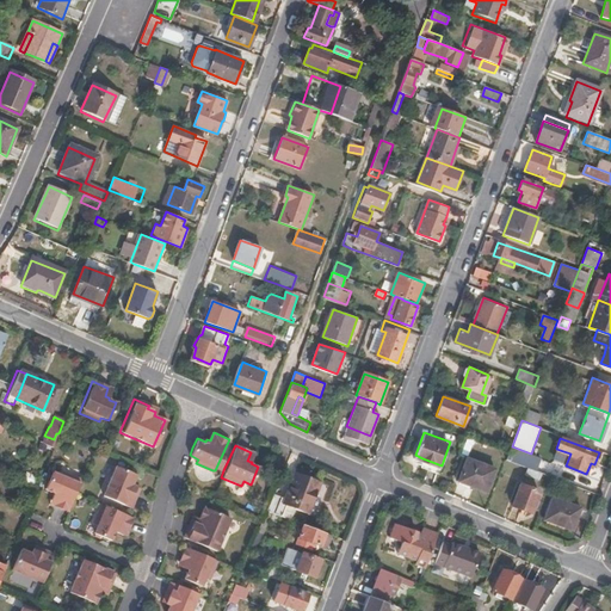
[(530,468),(535,456),(531,454),(512,446),(510,452),(507,460),(530,468)]
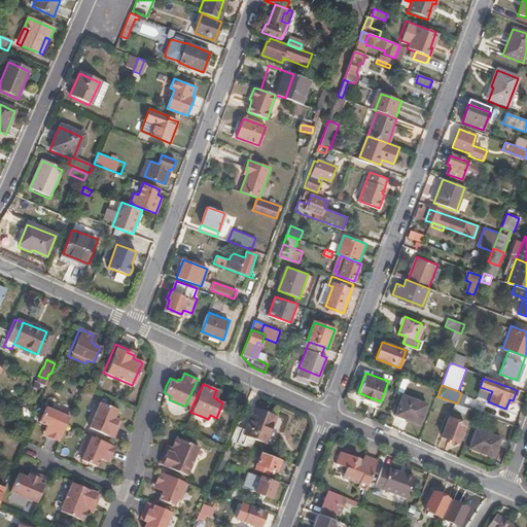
[(420,422),(427,401),(403,392),(395,412),(420,422)]
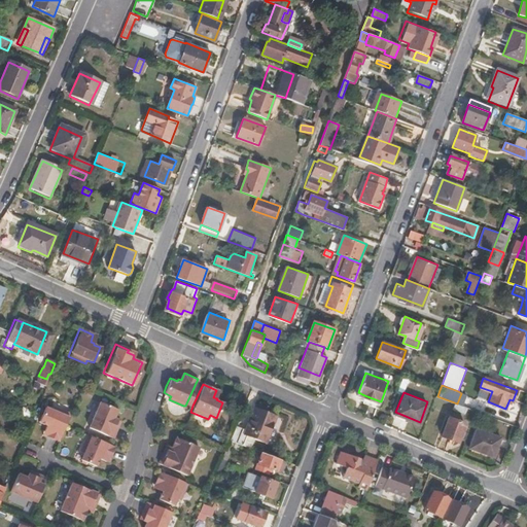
[(243,406),(245,401),(238,397),(236,402),(243,406)]
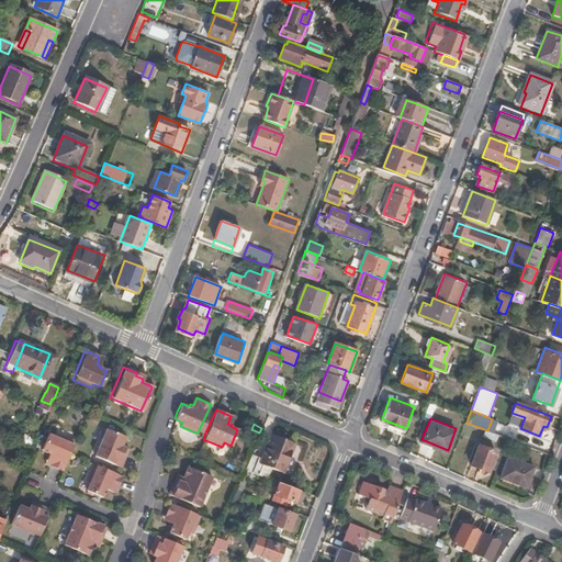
[(121,451),(123,447),(120,446),(123,436),(103,428),(92,457),(110,464),(116,467),(119,468),(124,453),(121,451)]
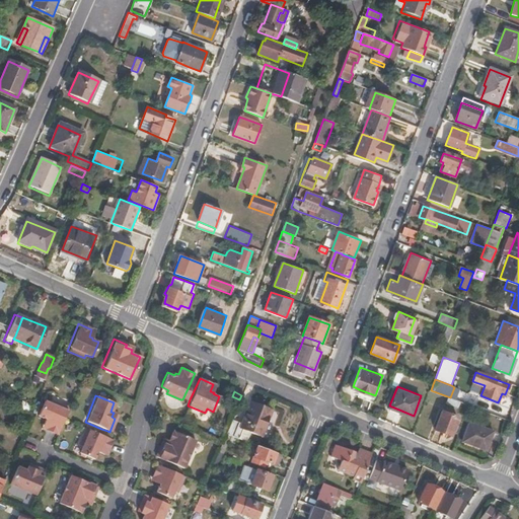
[(63,419),(68,409),(50,400),(49,404),(43,402),(36,417),(43,420),(43,422),(46,424),(44,431),(56,436),(63,419)]
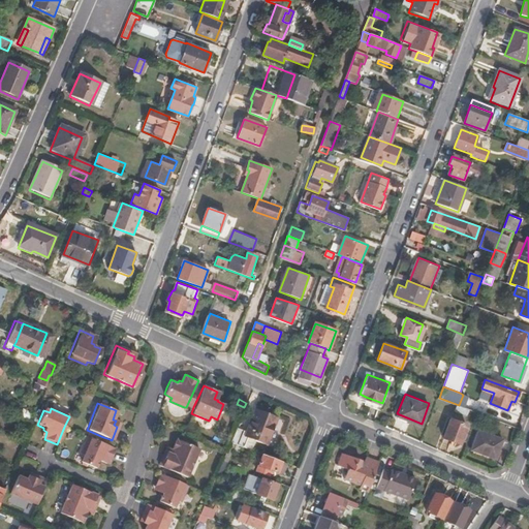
[(267,445),(277,418),(255,409),(246,431),(236,427),(230,439),(229,442),(244,447),(248,438),(267,445)]
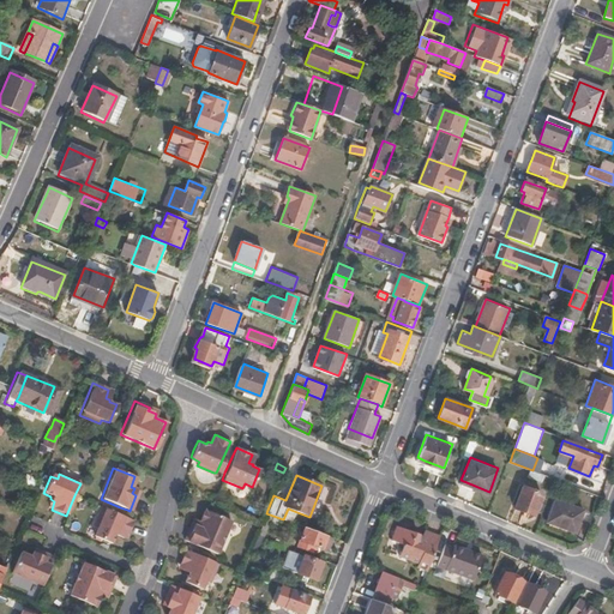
[(534,515),(541,493),(523,486),(516,507),(534,515)]
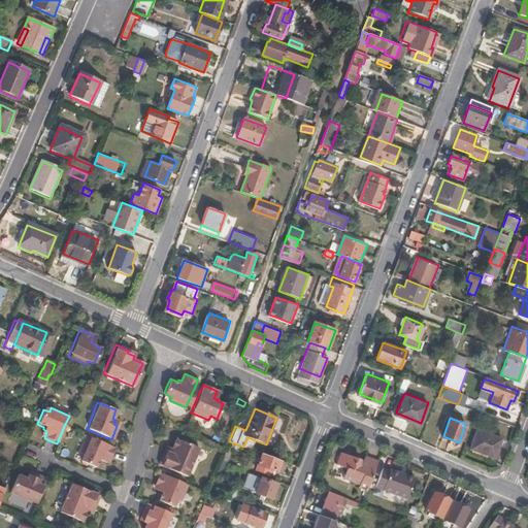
[(497,459),(504,438),(479,429),(470,449),(497,459)]
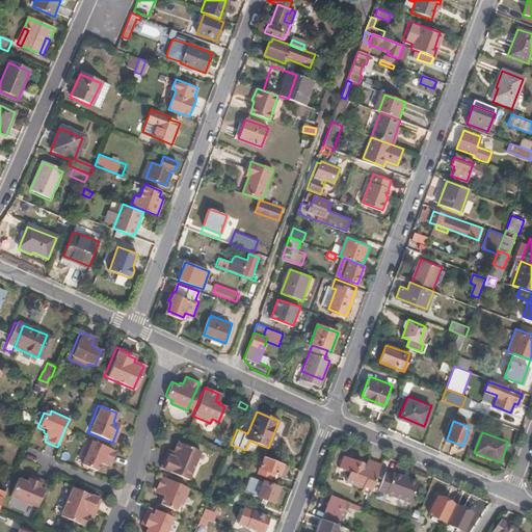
[(108,463),(113,451),(85,439),(78,456),(82,458),(80,464),(95,471),(98,463),(99,464),(101,460),(108,463)]
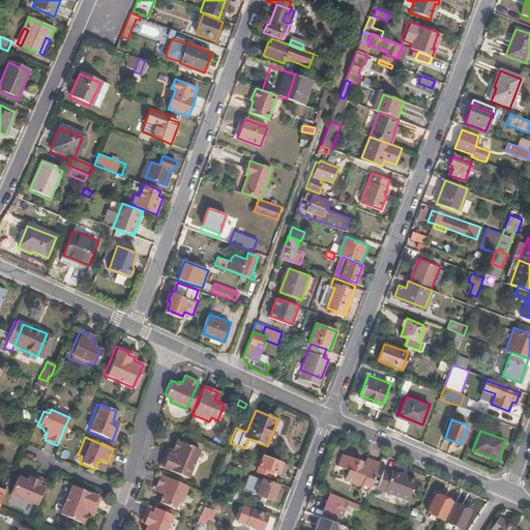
[(187,477),(199,449),(176,440),(172,449),(169,448),(167,454),(164,453),(158,466),(187,477)]
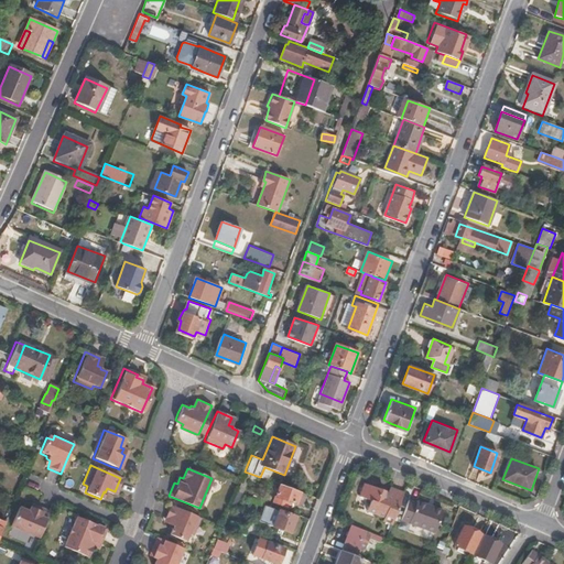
[(389,525),(402,494),(388,488),(383,498),(380,497),(382,491),(364,484),(359,497),(368,500),(365,510),(382,518),(380,521),(389,525)]
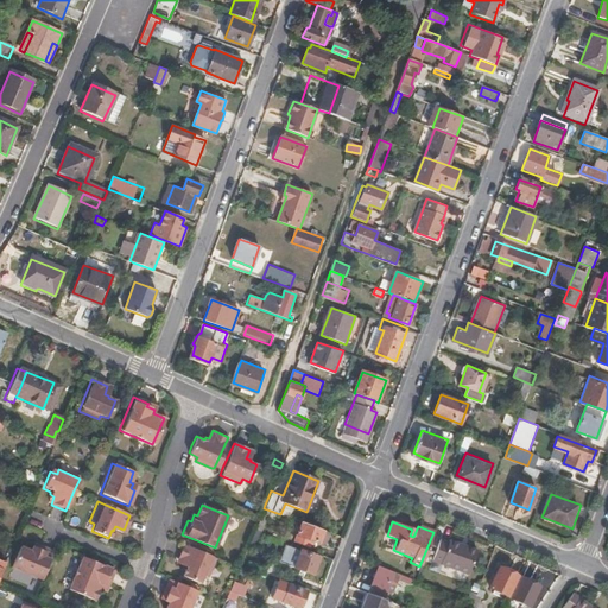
[(317,543),(322,531),(301,523),(293,540),(306,546),(309,540),(317,543)]
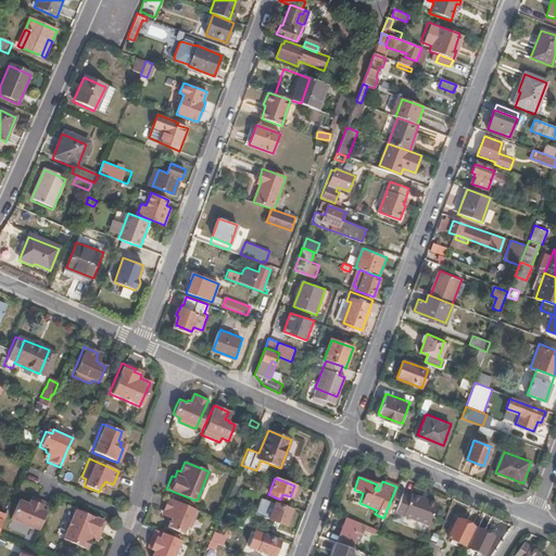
[(294,500),(300,488),(294,485),(290,496),(294,500)]
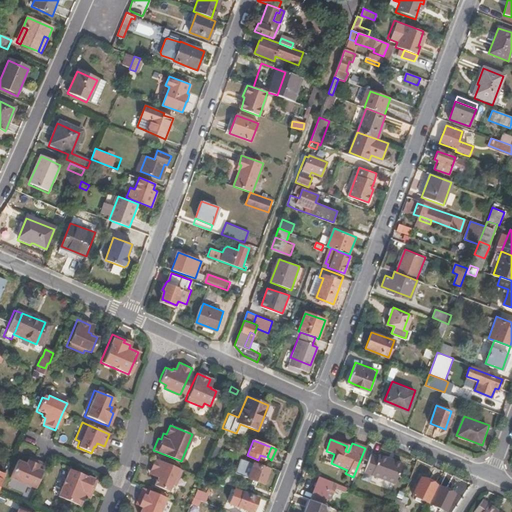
[(392,486),(400,465),(377,456),(377,458),(369,456),(362,474),(392,486)]
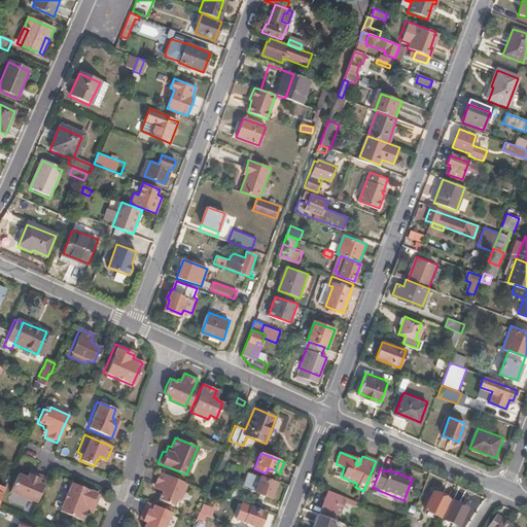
[(179,500),(186,483),(159,471),(153,484),(161,487),(159,491),(161,492),(159,499),(173,504),(176,498),(179,500)]
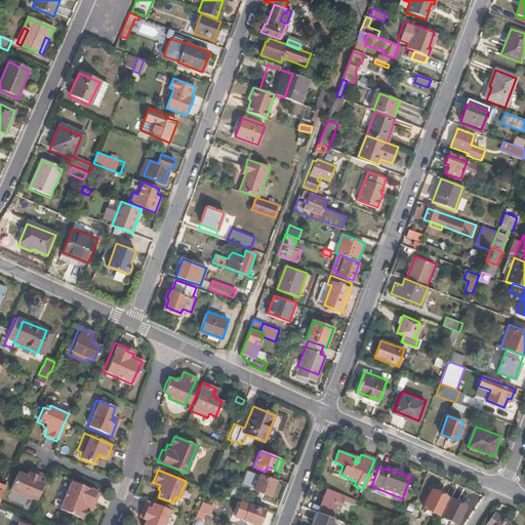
[(34,501),(45,477),(32,472),(30,475),(26,473),(25,477),(15,473),(8,491),(16,494),(34,501)]
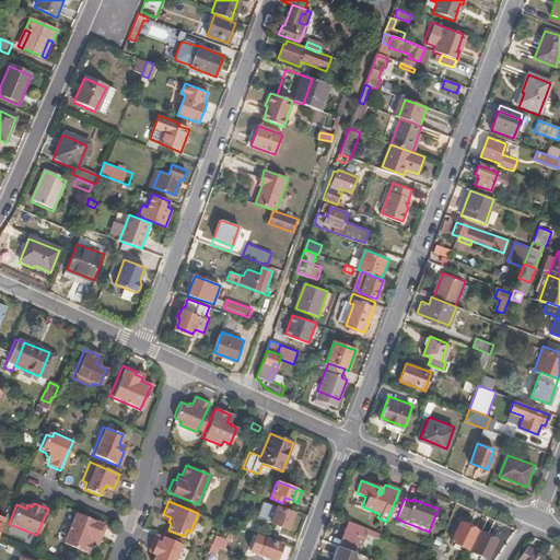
[(287,529),(292,514),(265,503),(258,517),(287,529)]
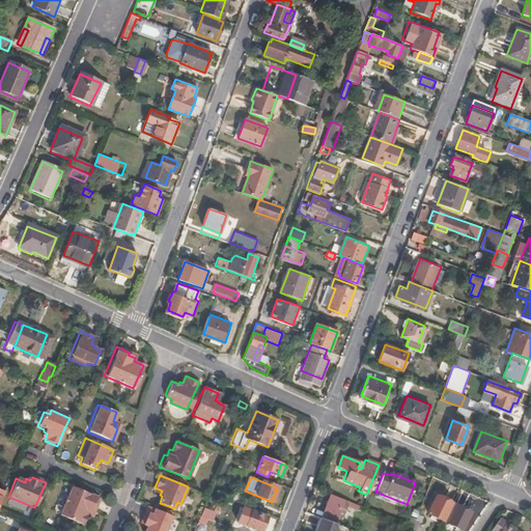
[(92,511),(99,499),(71,486),(58,515),(80,524),(84,514),(87,516),(90,510),(92,511)]
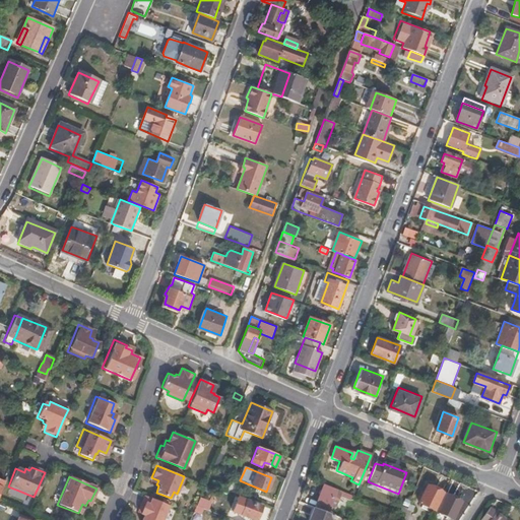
[(238,495),(241,488),(228,482),(224,490),(226,491),(238,495)]
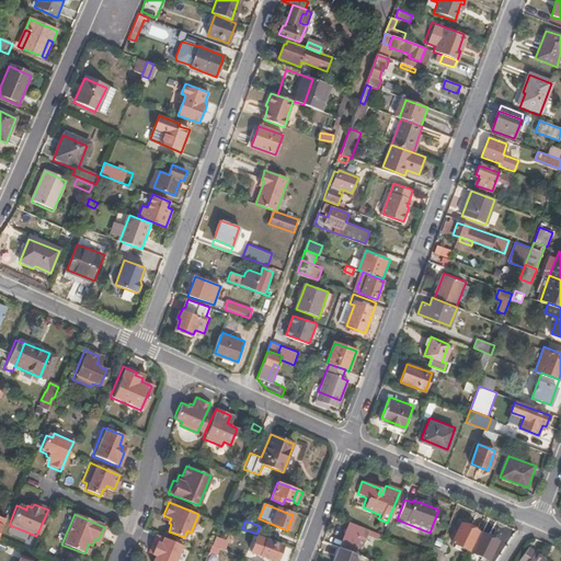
[(375,540),(377,535),(348,523),(339,549),(357,556),(365,537),(375,540)]
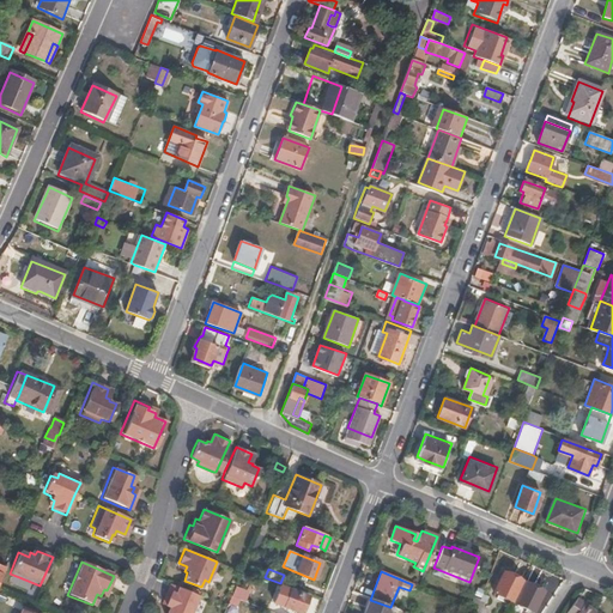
[(509,601),(520,582),(502,574),(492,593),(509,601)]
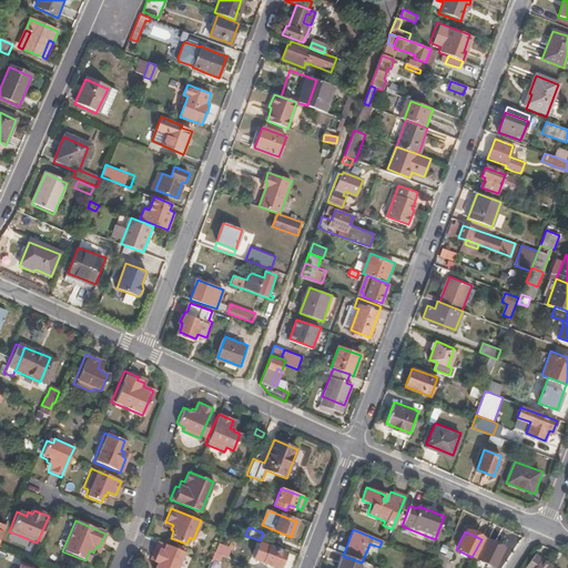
[(176,567),(183,551),(163,544),(156,540),(151,556),(154,557),(152,561),(156,564),(154,567),(176,567)]
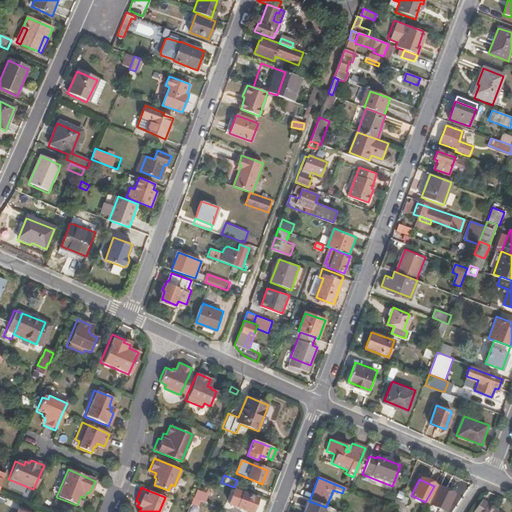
[(444,511),(452,495),(438,488),(437,489),(430,504),(444,511)]
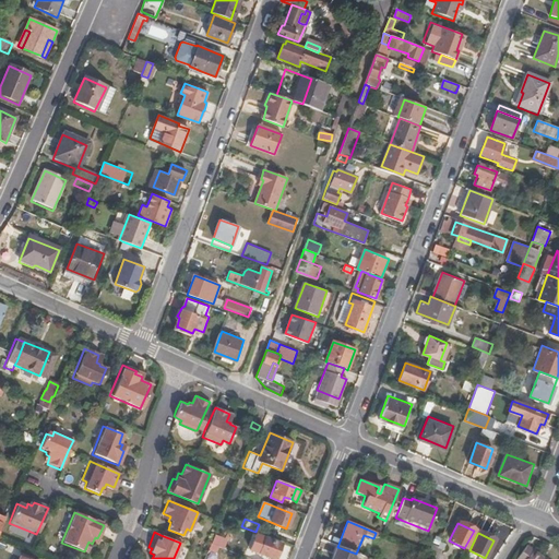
[(213,535),(210,544),(216,547),(223,549),(227,540),(213,535)]
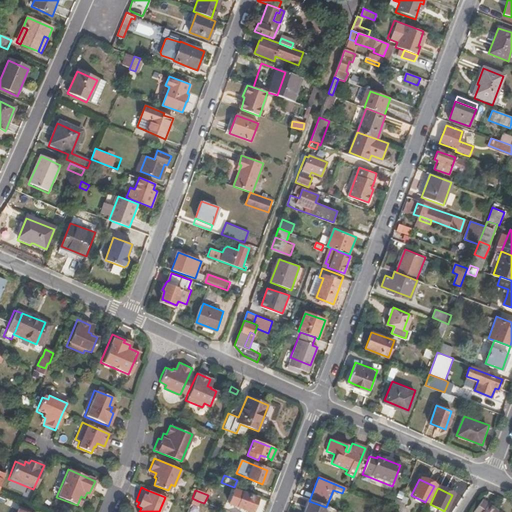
[(249,511),(251,511),(256,499),(241,493),(236,507),(249,511)]
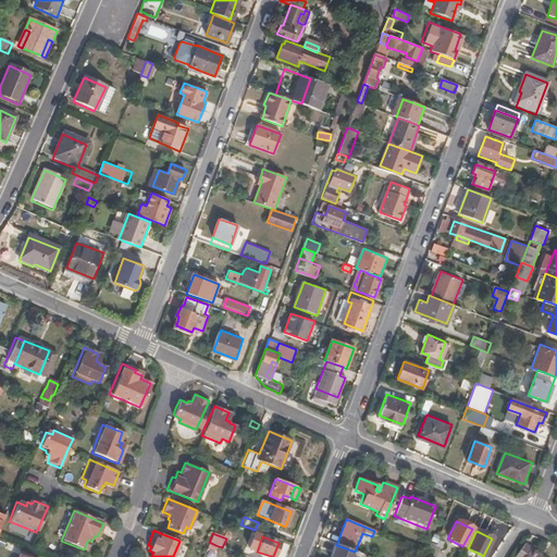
[(443,547),(445,542),(437,539),(435,544),(443,547)]
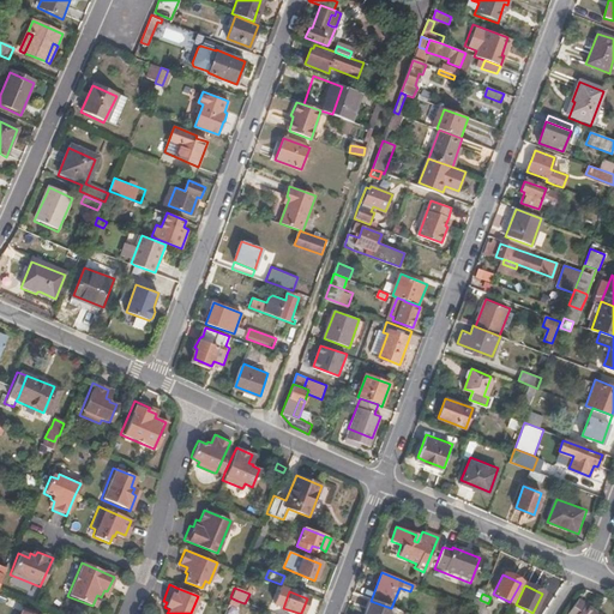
[(234,608),(238,601),(230,597),(227,605),(230,607),(234,608)]
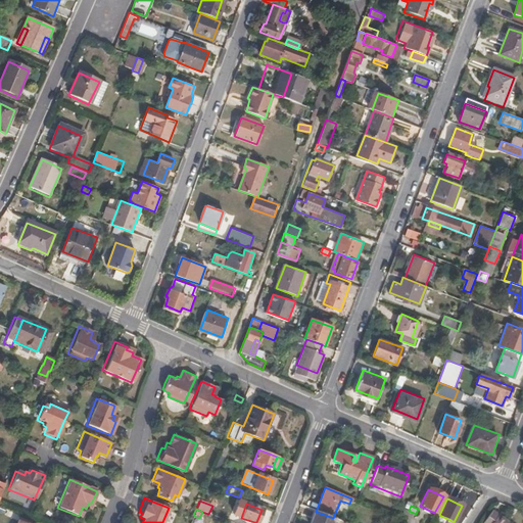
[(331,522),(333,518),(316,512),(315,511),(308,522),(331,522)]
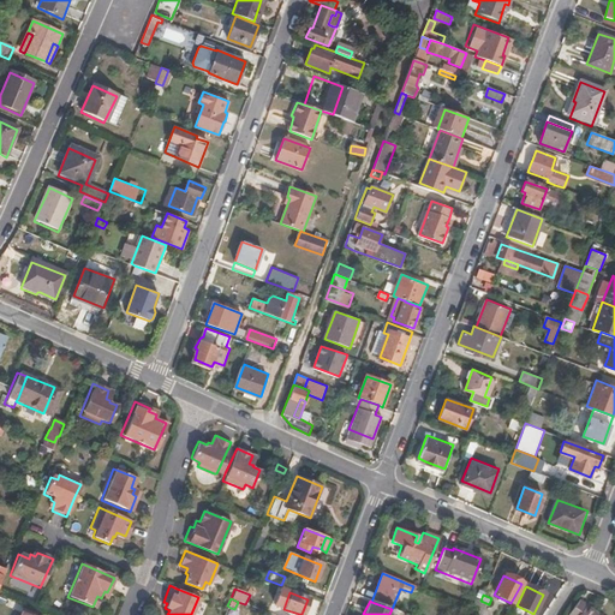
[(591,614),(577,604),(567,614),(591,614)]
